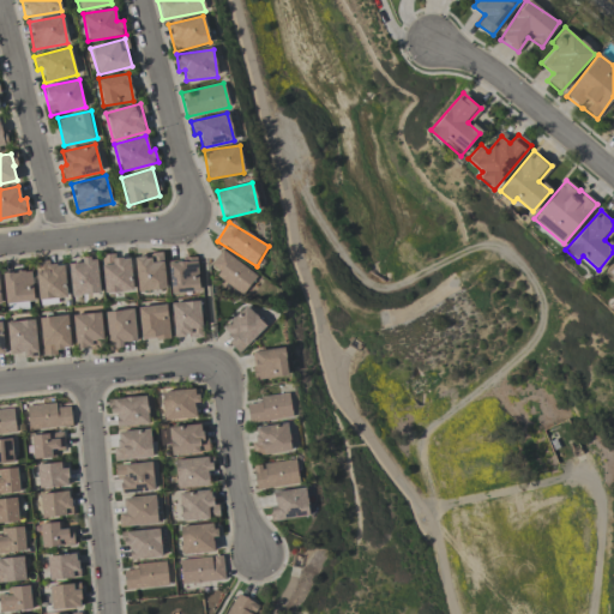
[(242,294),(257,276),(221,250),(208,268),(242,294)]
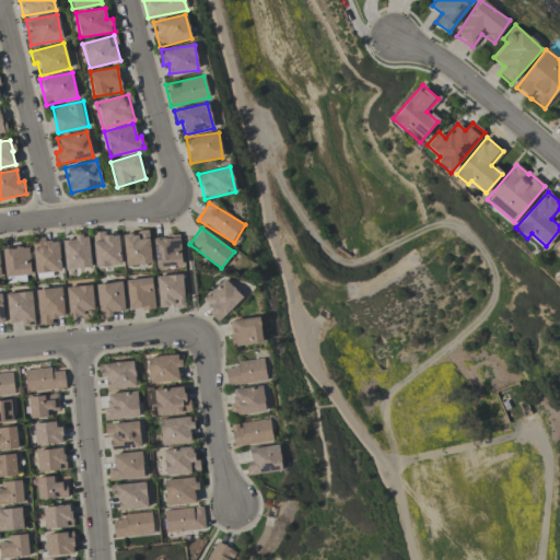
[(123,233),(125,266),(150,264),(149,232),(123,233)]
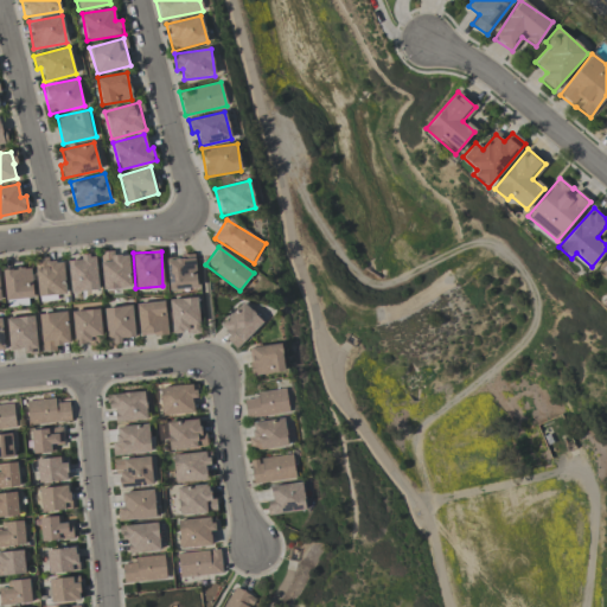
[(71,294),(100,289),(94,253),(80,255),(81,259),(65,261),(71,294)]
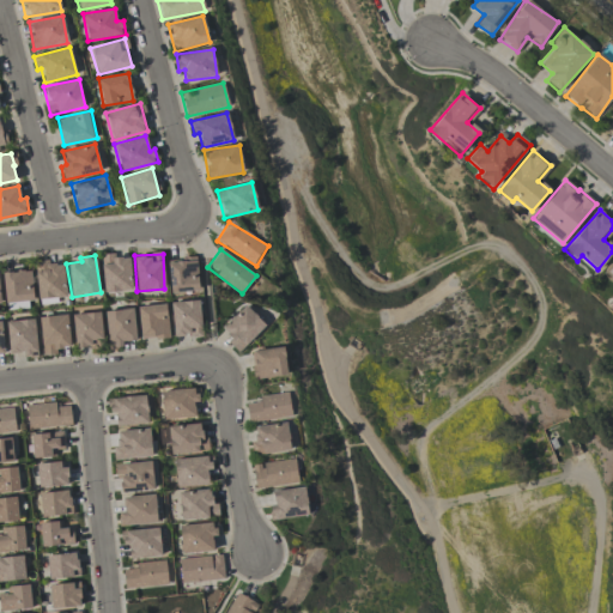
[(132,291),(129,255),(102,256),(103,292),(132,291)]
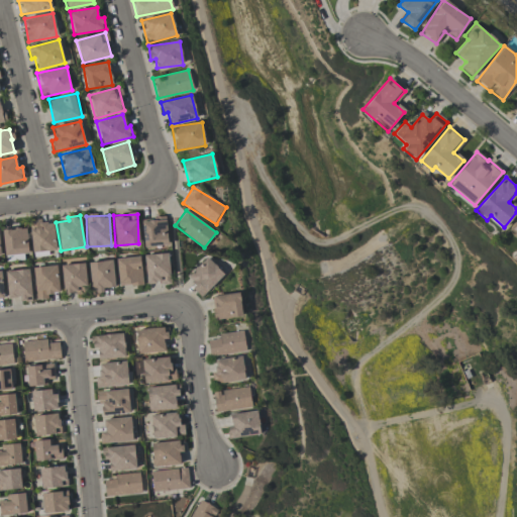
[(142,247),(167,246),(166,218),(141,219),(142,247)]
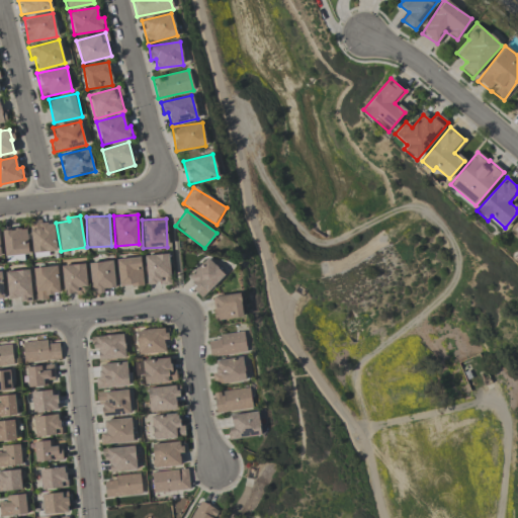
[(32,253),(56,250),(53,223),(28,226),(32,253)]
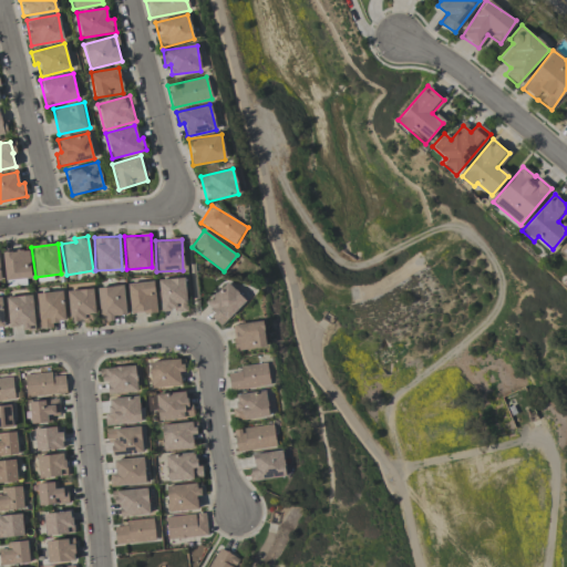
[(2,251),(3,279),(30,278),(29,250),(2,251)]
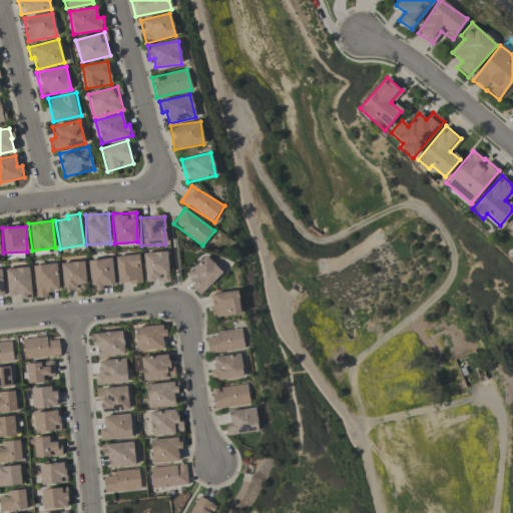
[(166,252),(143,252),(143,281),(160,281),(160,283),(167,283),(166,252)]
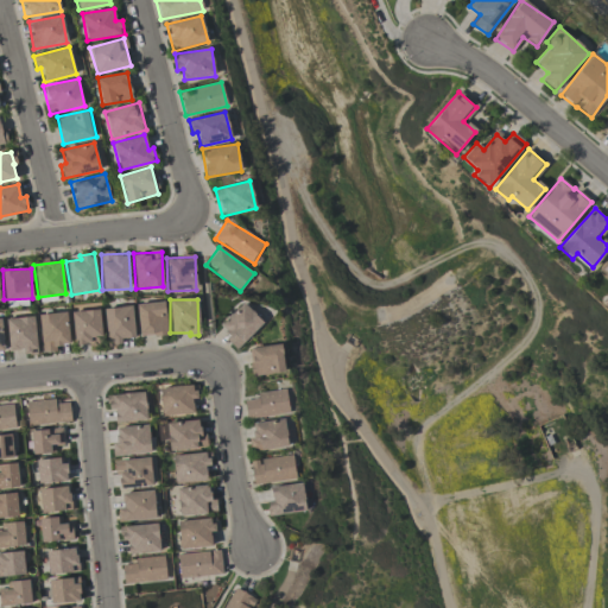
[(138,336),(166,335),(165,303),(138,303),(138,336)]
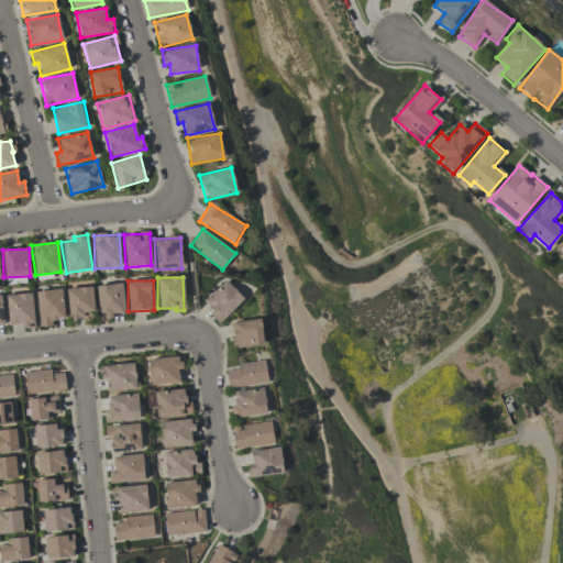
[(201,302),(220,322),(244,299),(225,280),(201,302)]
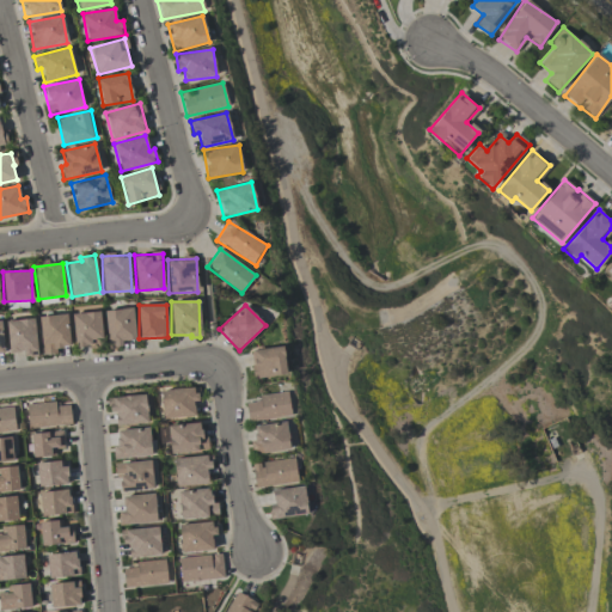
[(104,311),(108,344),(136,342),(133,308),(104,311)]
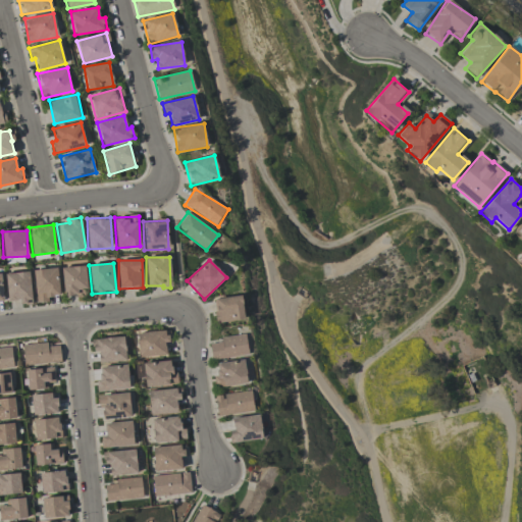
[(64,296),(88,294),(85,265),(61,268),(64,296)]
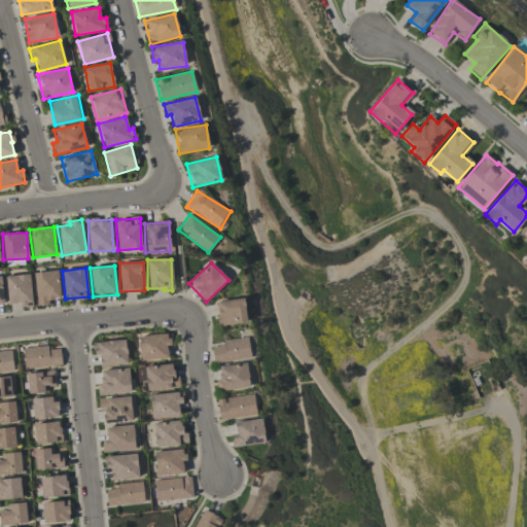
[(34,272),(36,306),(49,305),(49,299),(59,297),(58,271),(34,272)]
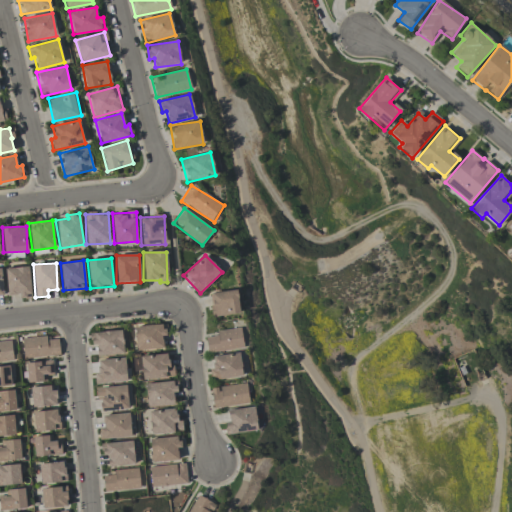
[(6,268),(7,295),(20,294),(20,298),(31,298),(30,267),(6,268)]
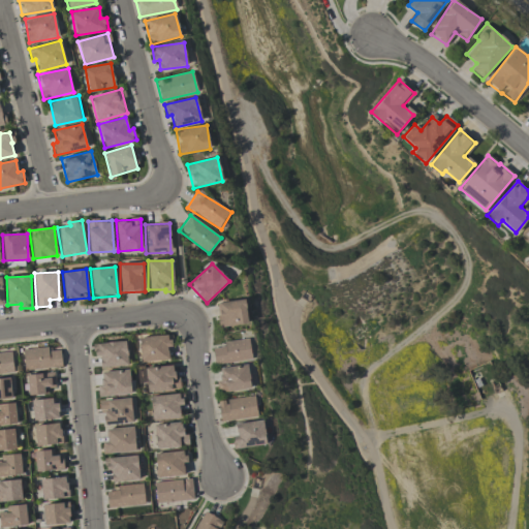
[(216,304),(220,328),(248,323),(244,299),(216,304)]
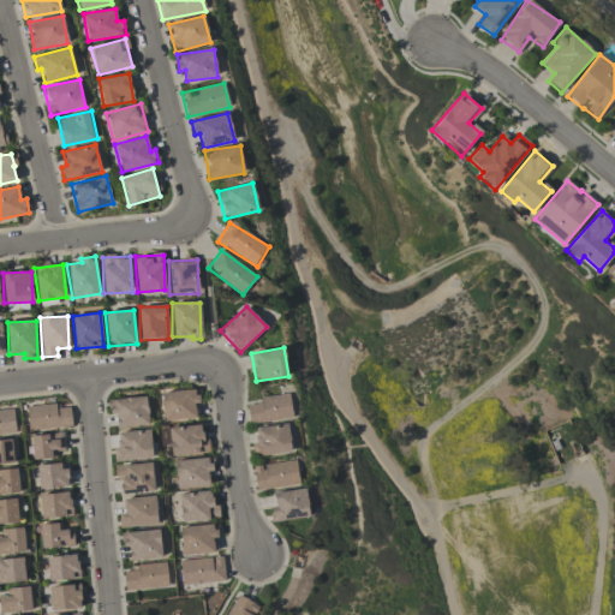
[(198,390),(161,392),(162,421),(195,419),(195,402),(198,402),(198,390)]
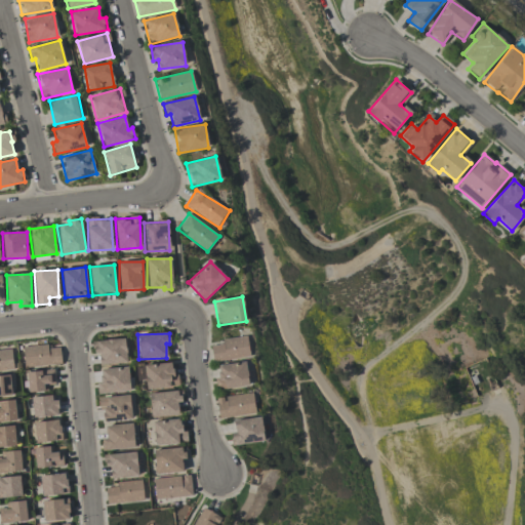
[(97,365),(126,362),(123,338),(95,341),(97,365)]
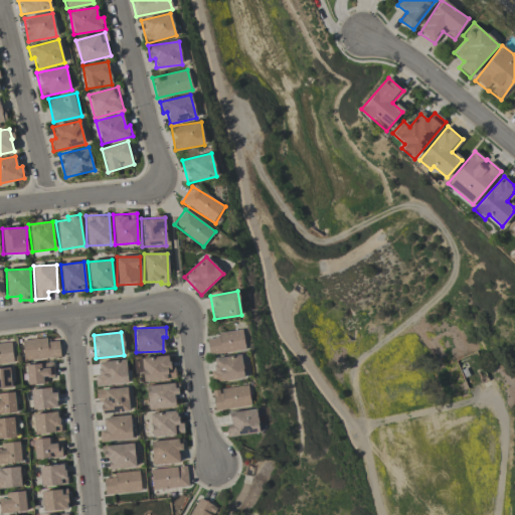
[(243,351),(242,332),(206,335),(208,354),(243,351)]
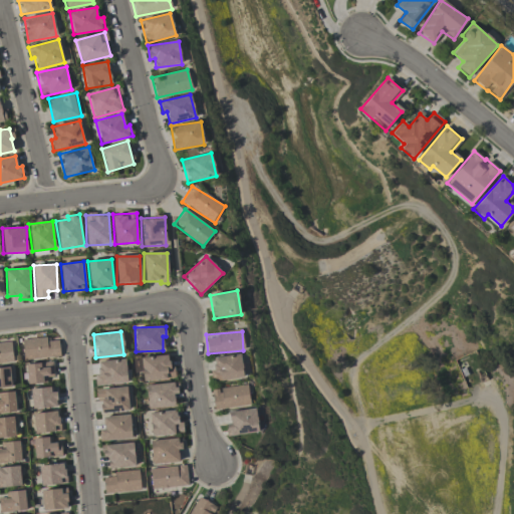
[(59,356),(58,340),(47,341),(46,336),(21,339),(24,360),(59,356)]
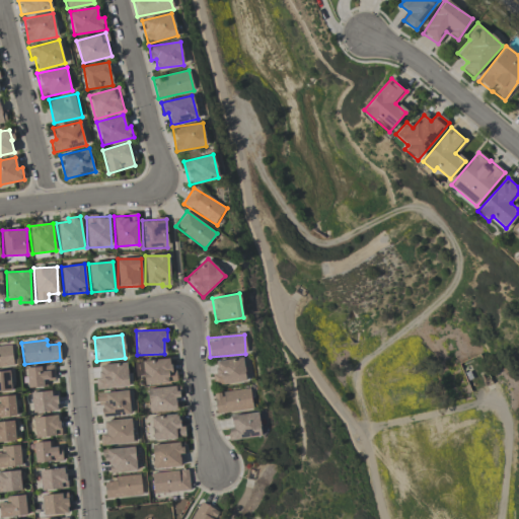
[(0,366),(11,367),(11,346),(0,346),(0,366)]
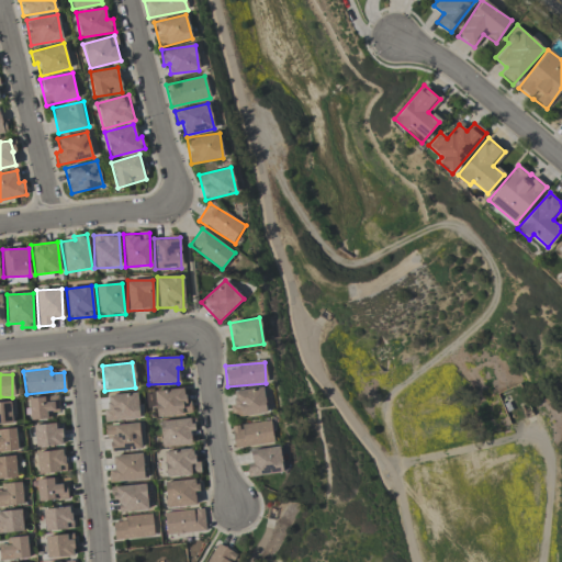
[(263,388),(231,391),(233,417),(266,414),(263,388)]
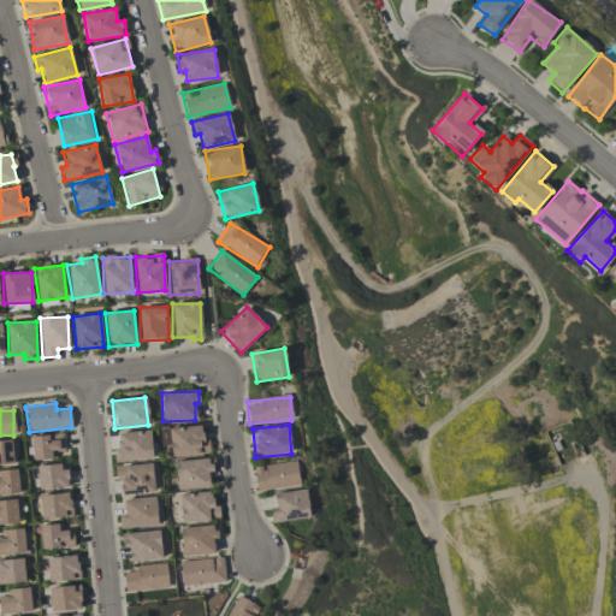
[(169,427),(171,455),(205,454),(205,426),(169,427)]
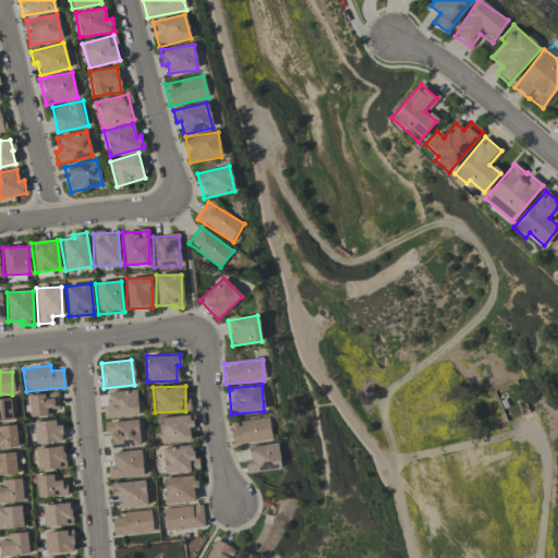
[(138,415),(135,389),(102,393),(106,419),(138,415)]
